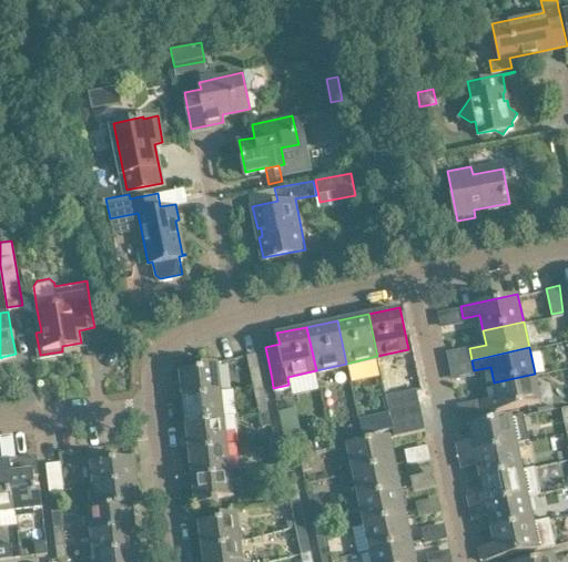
[(246,353),(253,386),(263,384),(256,351),(246,353)]
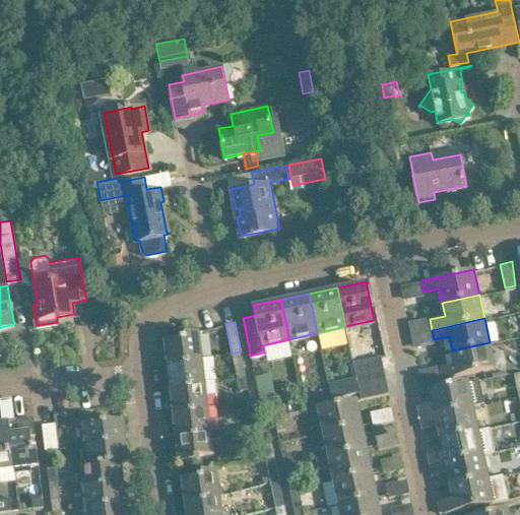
[(165,334),(169,364),(188,362),(187,358),(202,357),(199,331),(165,334)]
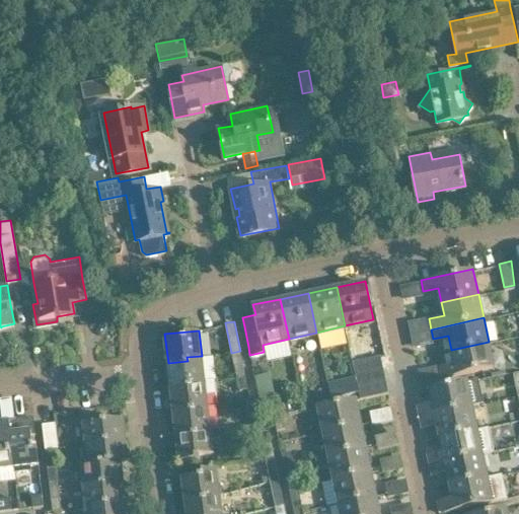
[(489,342),(451,350),(454,362),(439,366),(441,376),(494,365),(489,342)]
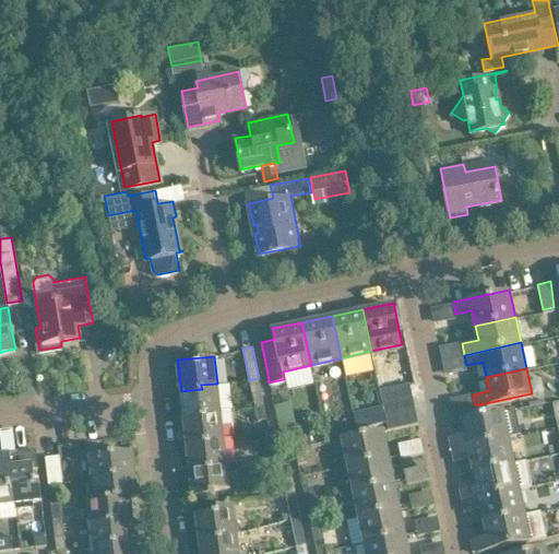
[(259,378),(249,380),(251,391),(261,389),(259,378)]
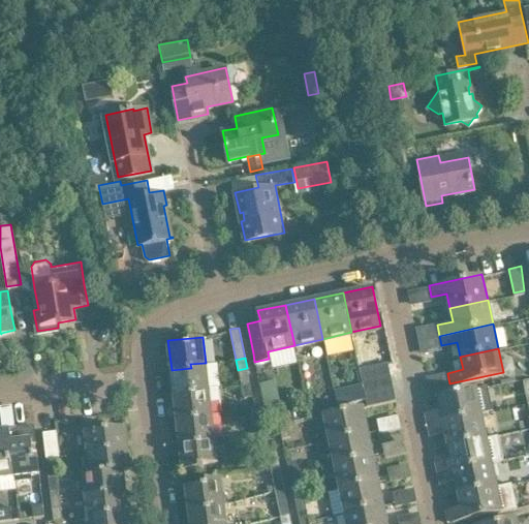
[(359,367),(362,380),(391,374),(387,361),(359,367)]
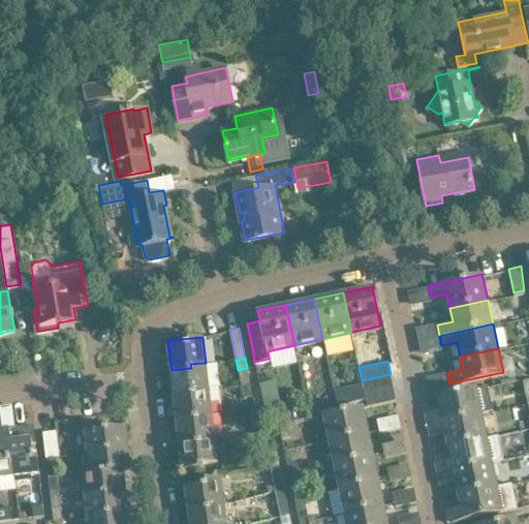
[(172,370),(174,395),(193,393),(193,389),(208,388),(209,388),(206,363),(190,364),(191,368),(172,370)]
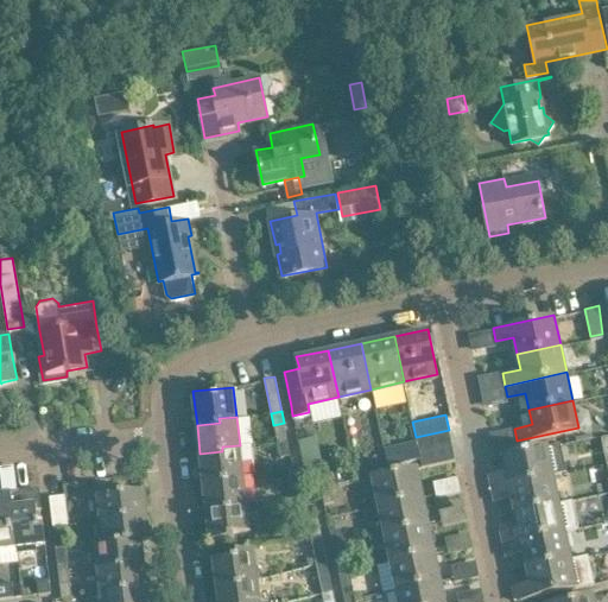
[(273,428),(277,442),(286,439),(283,426),(273,428)]
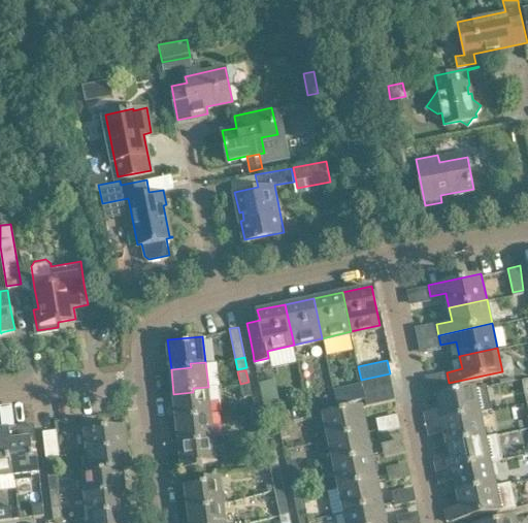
[(361,380),(364,392),(393,386),(390,373),(361,380)]
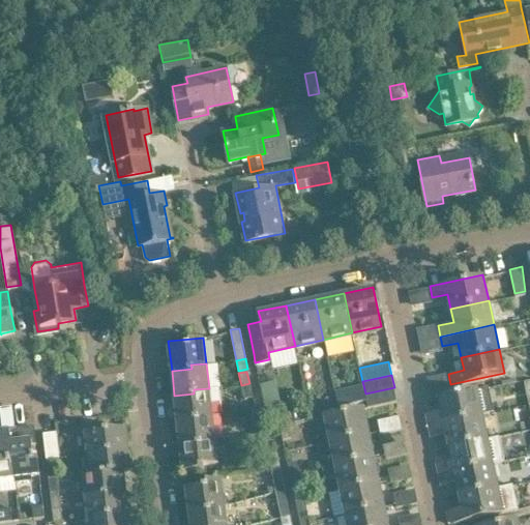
[(249,383),(241,385),(243,397),(252,396),(249,383)]
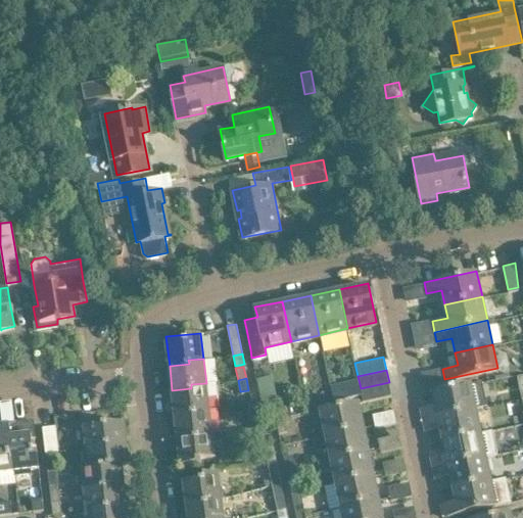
[(423,418),(475,407),(487,405),(482,380),(470,382),(453,386),(433,390),(436,405),(421,408),(423,418)]
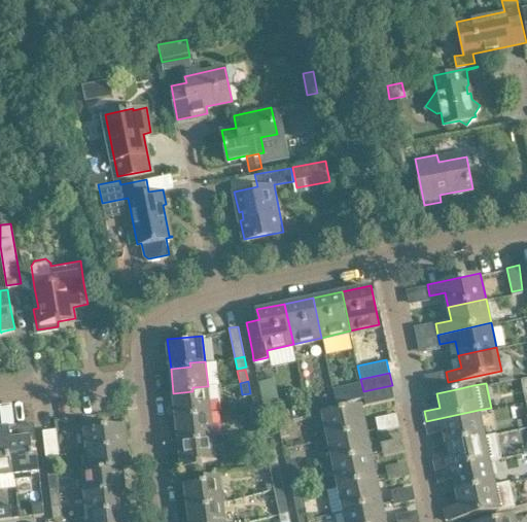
[(173,393),(176,418),(196,415),(196,412),(210,410),(209,397),(219,396),(217,384),(208,386),(207,386),(192,387),(192,391),(173,393)]
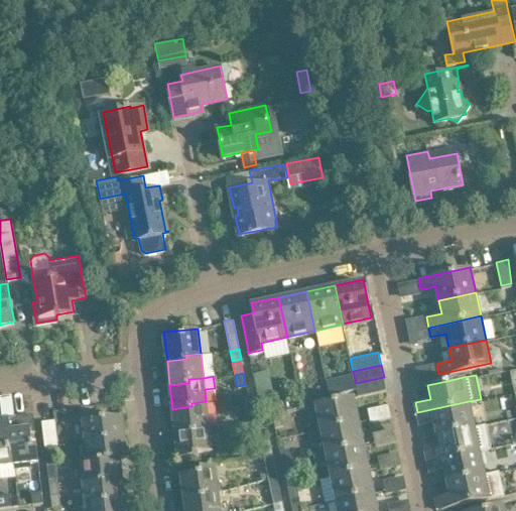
[(384,377),(356,383),(358,394),(386,388),(384,377)]
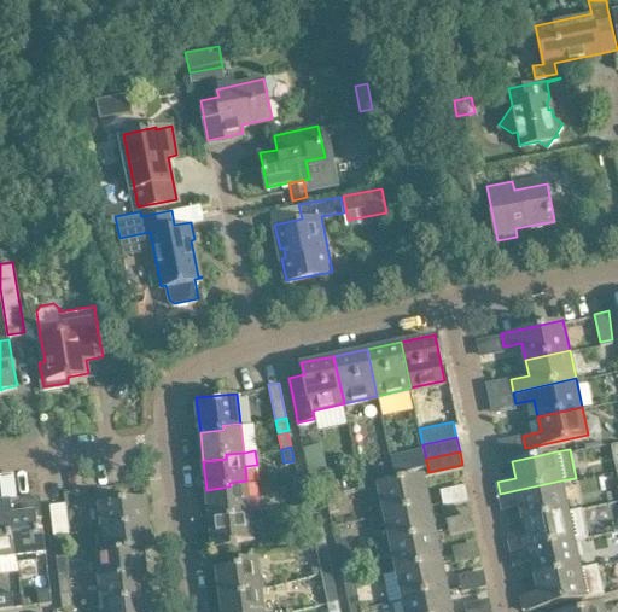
[(303,502),(297,473),(287,474),(293,503),(303,502)]
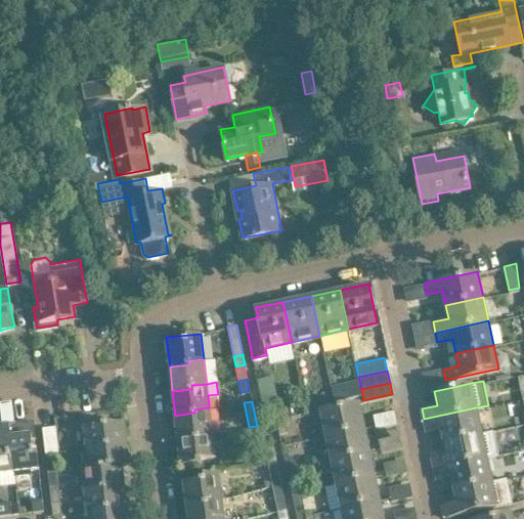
[(320,411),(325,435),(364,427),(358,402),(320,411)]
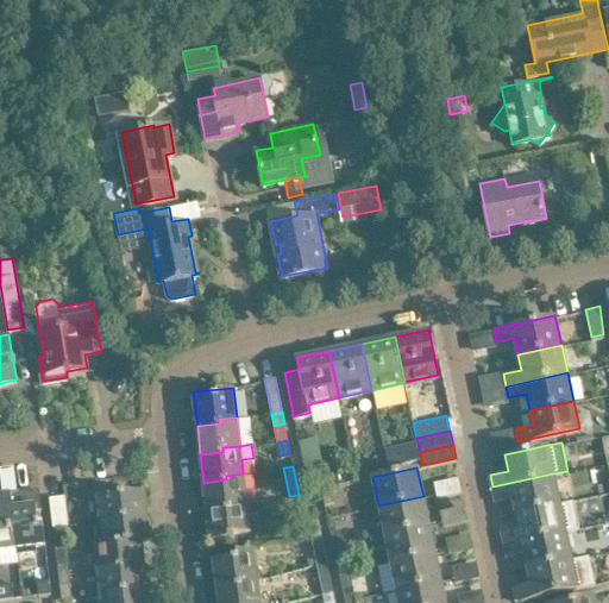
[(203,483),(207,512),(230,509),(230,504),(246,502),(246,500),(243,473),(226,476),(226,479),(203,483)]
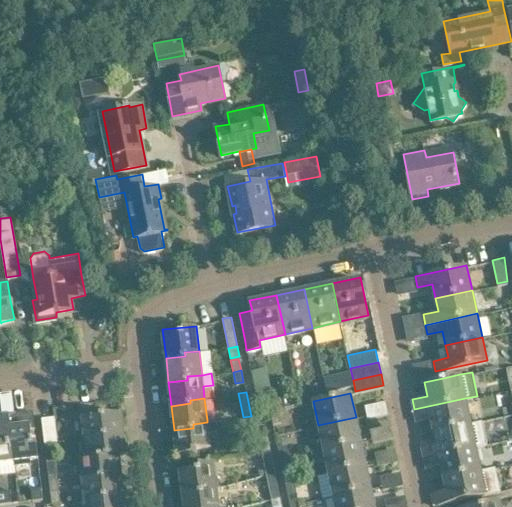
[(431,416),(434,429),(470,422),(465,398),(414,409),(416,419),(431,416)]
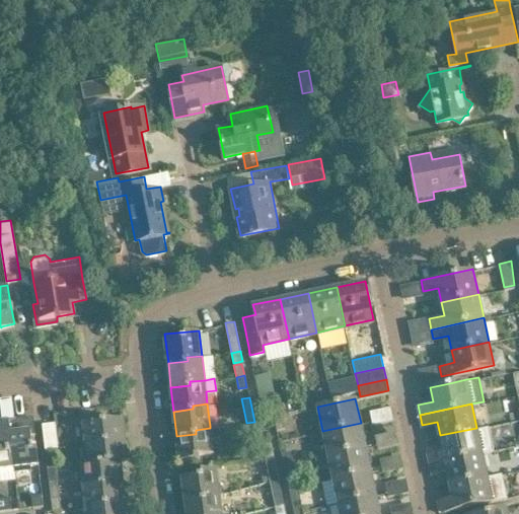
[(12,451),(14,467),(40,464),(38,448),(33,448),(31,433),(35,432),(34,423),(33,414),(0,418),(0,423),(1,432),(5,432),(7,451),(12,451)]
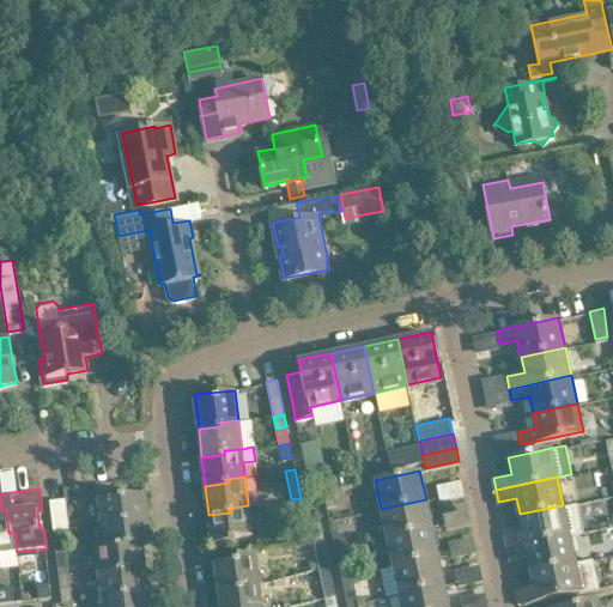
[(323,491),(327,507),(337,504),(333,489),(323,491)]
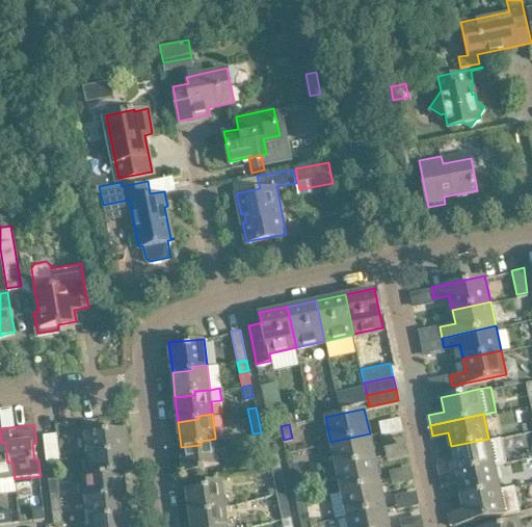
[(85,432),(88,453),(129,449),(126,427),(85,432)]
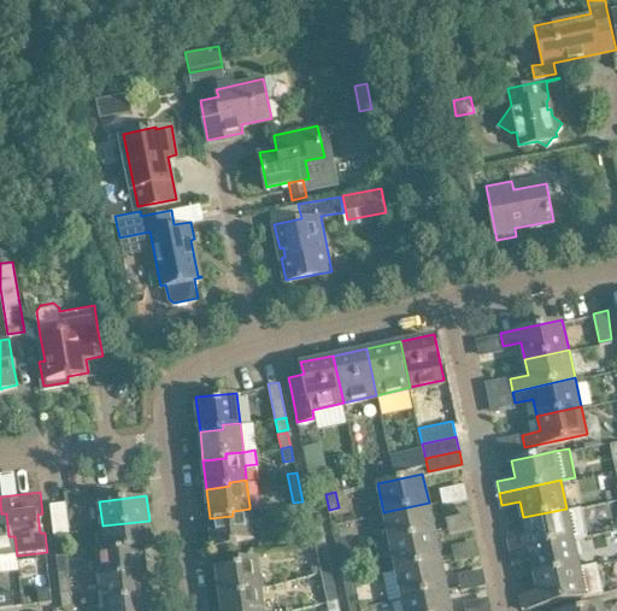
[(51,501),(53,526),(54,532),(70,530),(65,500),(51,501)]
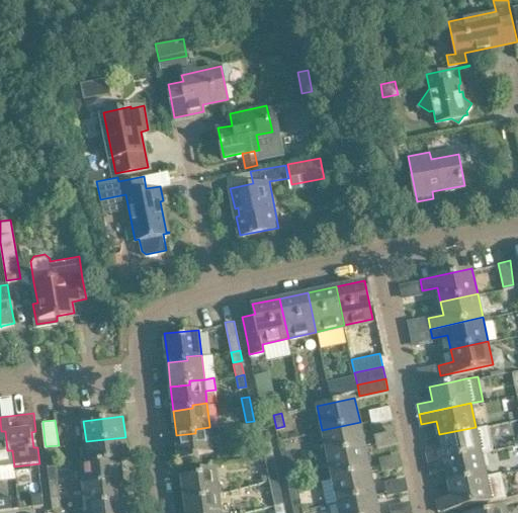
[(322,430),(327,454),(365,445),(360,422),(322,430)]
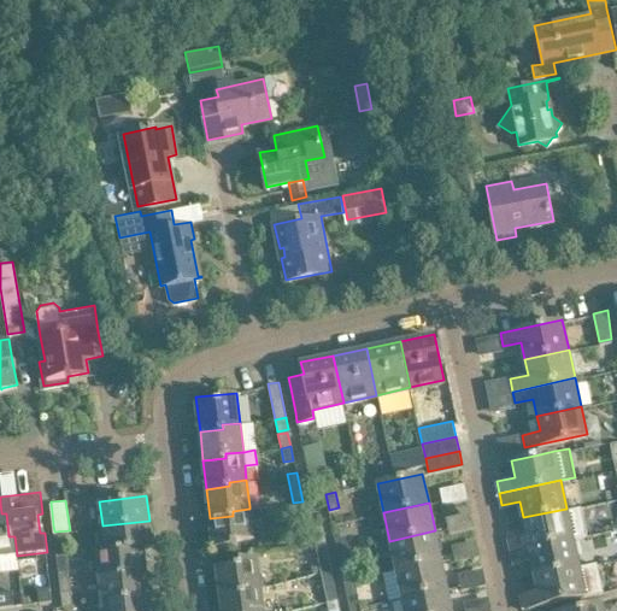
[(233,516),(210,518),(213,547),(236,544),(236,539),(253,538),(251,518),(263,517),(262,505),(250,506),(250,509),(233,511),(233,516)]
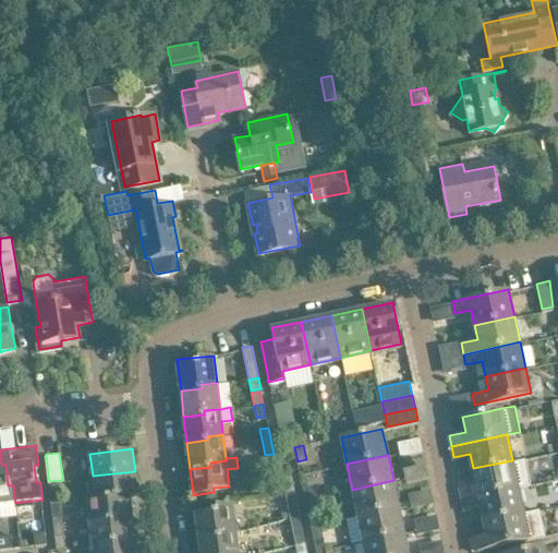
[(462,497),(518,485),(531,483),(525,457),(512,460),(473,468),(476,483),(460,487),(462,497)]
